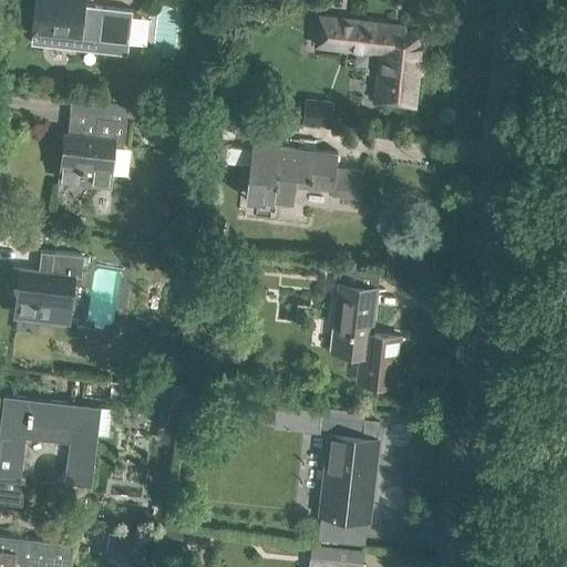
[(34,0),(30,43),(126,54),(132,10),(84,4),(84,0),(34,0)]
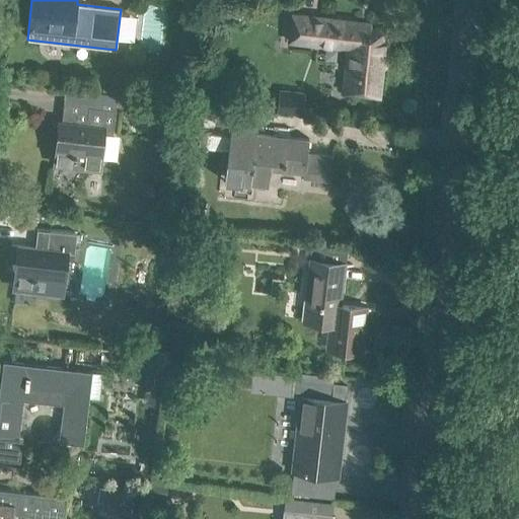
[(292,16),(289,41),(317,45),(318,39),(348,43),(342,92),(377,96),(380,67),(382,67),(386,30),(357,27),(358,23),(292,16)]
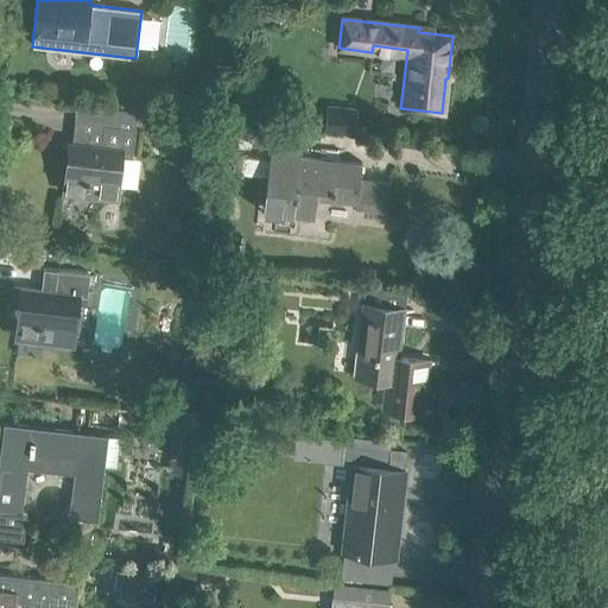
[(100,149),(88,147),(68,145),(62,194),(115,201),(120,158),(131,159),(134,130),(103,126),(100,149)]
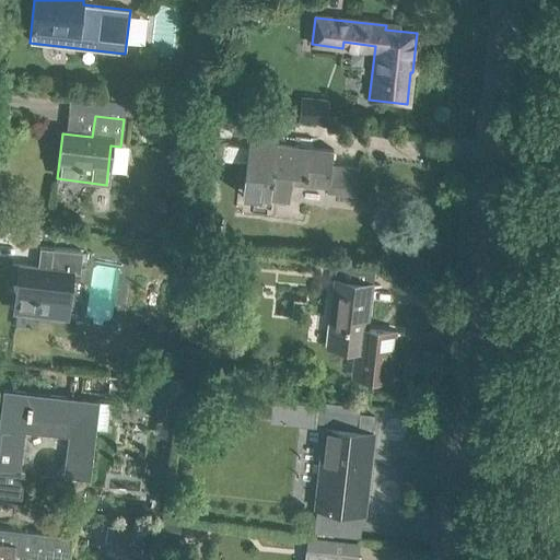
[(333,151),(331,151),(330,152),(276,146),(277,132),(249,129),(247,148),(216,143),(213,160),(222,161),(244,163),(241,191),(267,195),(266,200),(286,202),(286,203),(287,203),(290,184),(325,188),(324,195),(326,195),(326,193),(352,196),(352,197),(353,198),(358,171),(330,167),(333,151)]
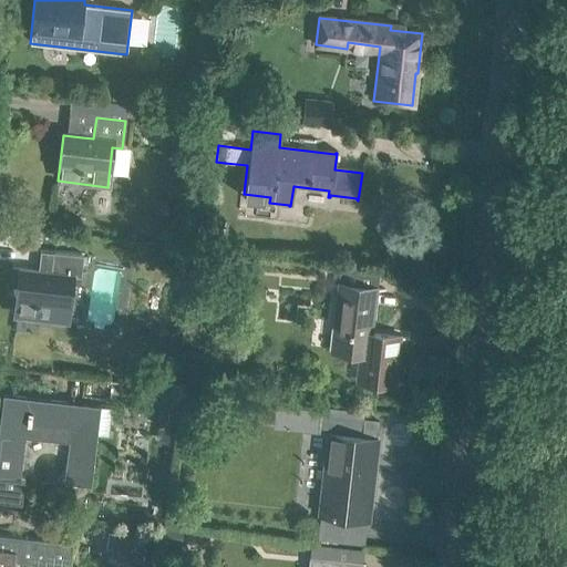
[(70,277),(80,279),(82,257),(52,254),(50,274),(21,270),(16,316),(64,322),(70,277)]
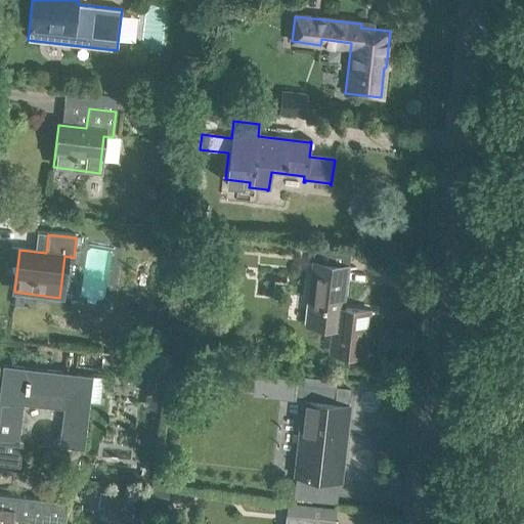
[(341,310),(346,268),(312,264),(306,325),(333,329),(330,353),(362,356),(367,313),(341,310)]
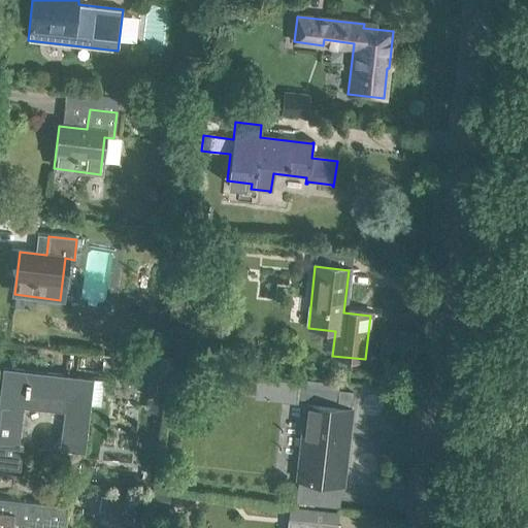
[(0,442),(18,446),(24,396),(61,400),(59,413),(63,413),(59,450),(83,453),(86,428),(89,403),(101,404),(103,381),(93,380),(76,377),(69,376),(2,369),(0,383),(0,442)]
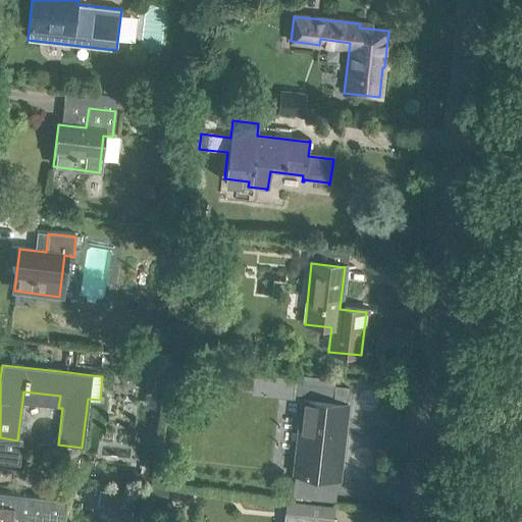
[(322,402),(324,386),(293,383),(291,400),(301,401),(293,475),(336,480),(342,437),(344,437),(344,435),(342,435),(343,423),(346,423),(346,422),(344,421),(346,405),(322,402)]
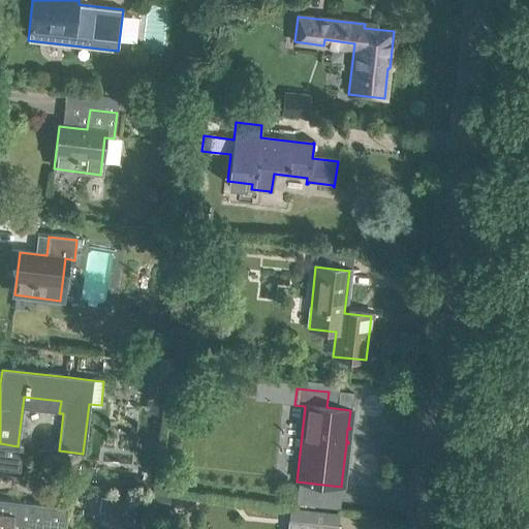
[(0,443),(0,469),(20,472),(23,446),(18,446),(0,443)]
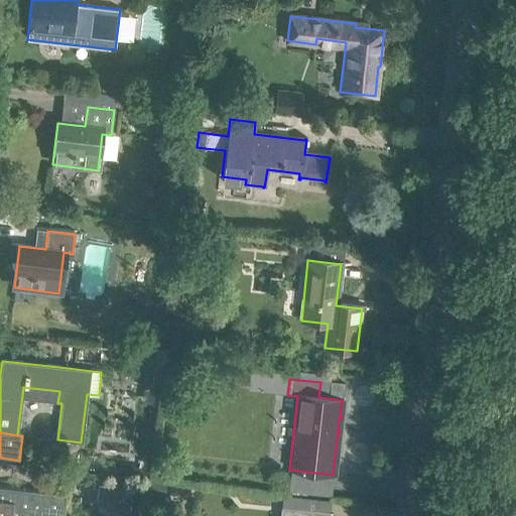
[(103,484),(101,508),(130,511),(132,488),(103,484)]
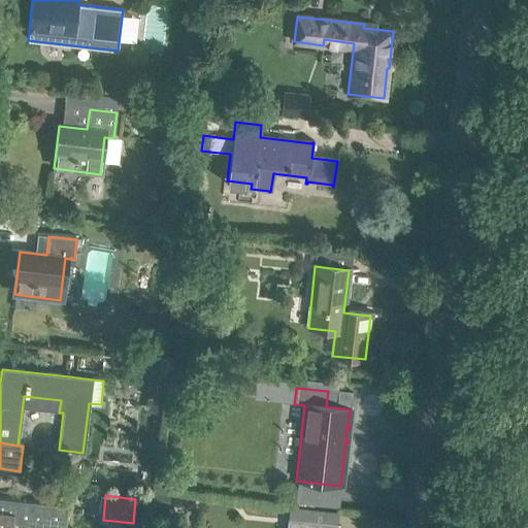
[(0,527),(11,527),(12,524),(48,527),(63,527),(66,507),(0,499),(0,527)]
